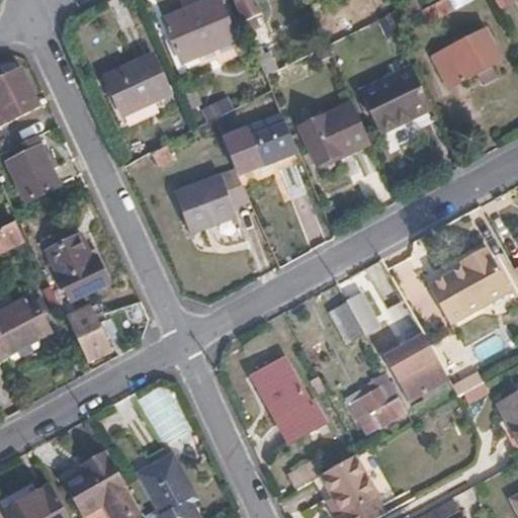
[(239,44),(220,0),(219,0),(167,23),(186,67),(239,44)]
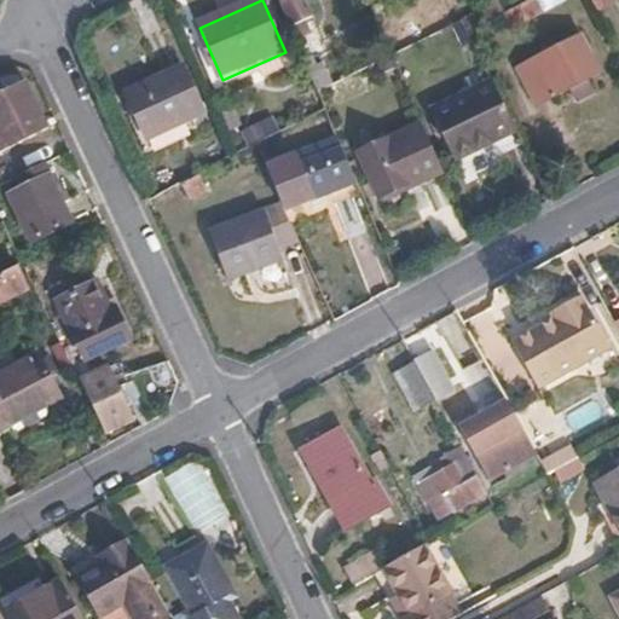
[(281,0),(291,24),(304,19),(313,15),(306,0),(281,0)]
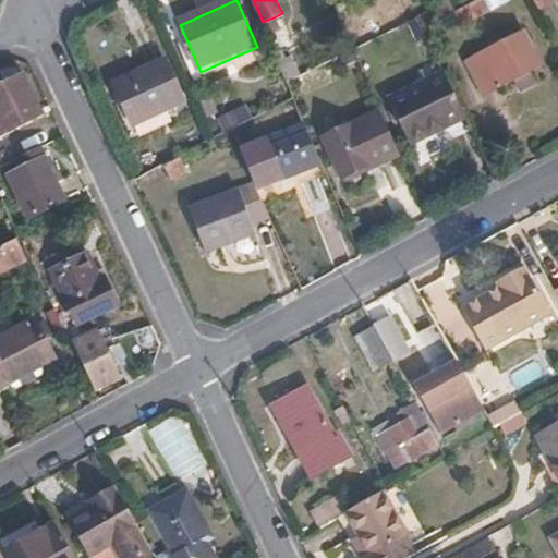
[(422,29),(455,12),(448,0),(440,0),(437,2),(439,8),(416,19),(422,29)]
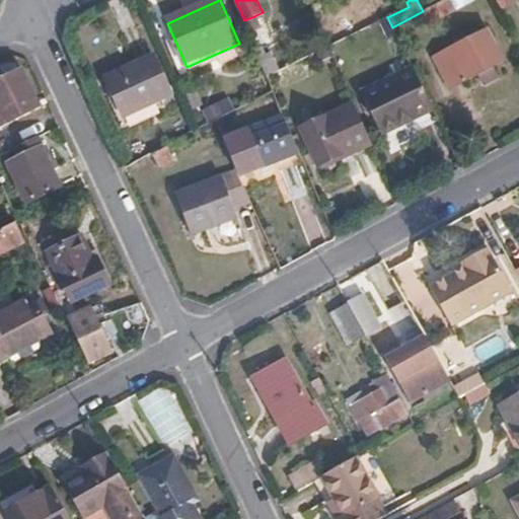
[(244,20),(247,29),(258,24),(254,16),(244,20)]
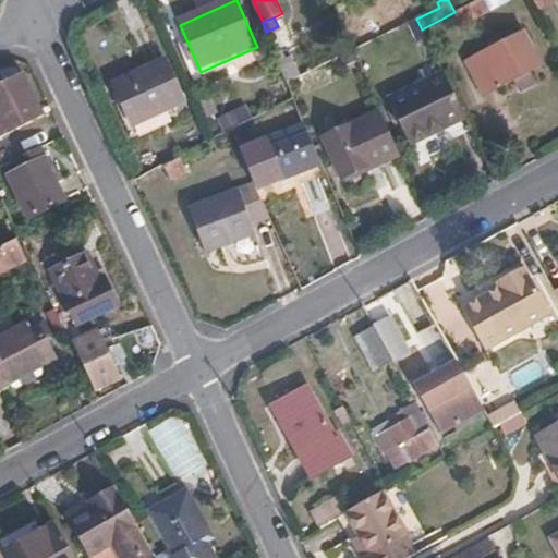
[(542,68),(531,48),(489,69),(499,91),(542,68)]
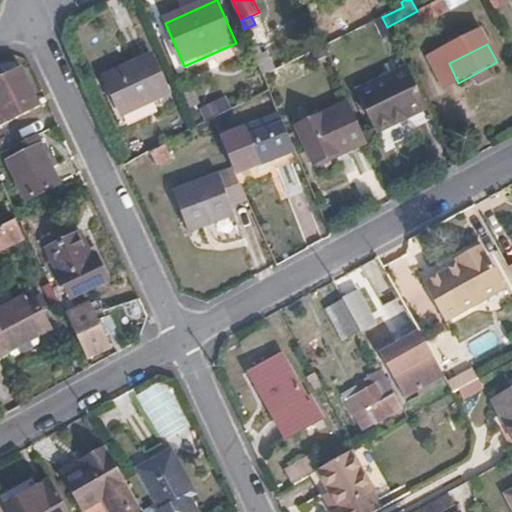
[(168,95),(151,56),(104,78),(123,116),(168,95)]
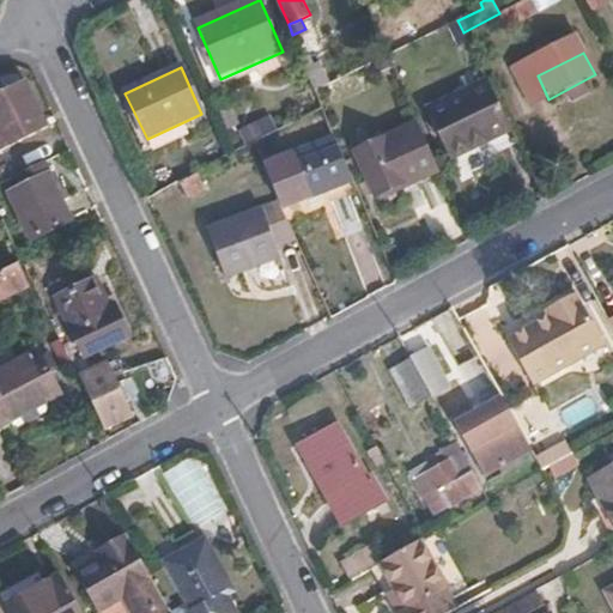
[(0,177),(26,163),(18,143),(47,127),(20,76),(0,84),(0,177)]
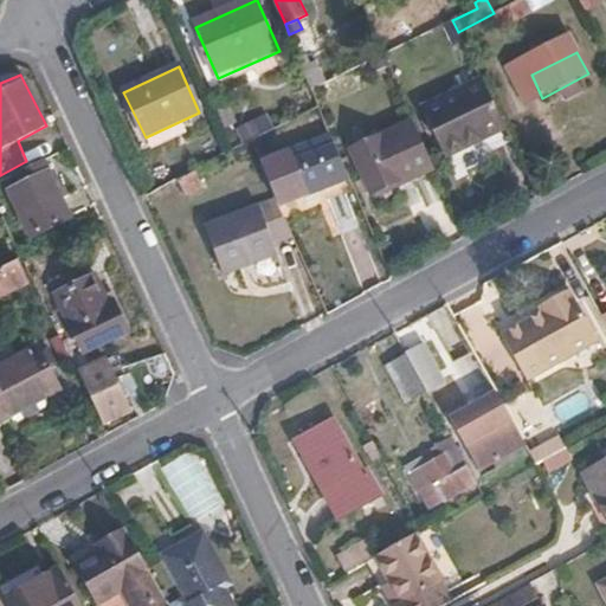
[(443,159),(505,129),(482,81),(420,111),(443,159)]
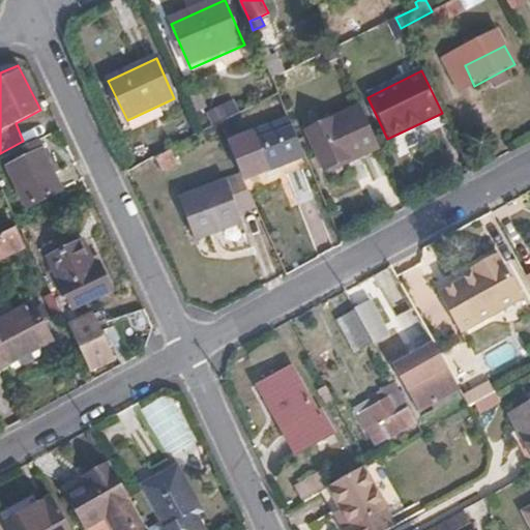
[(360,157),(380,148),(360,107),(307,133),(325,170),(358,154),(360,157)]
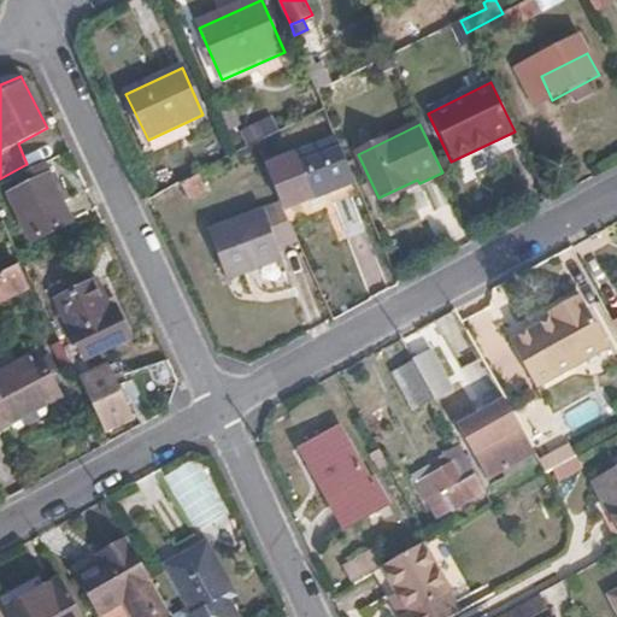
[(283,210),(357,184),(339,140),(268,168),(283,210)]
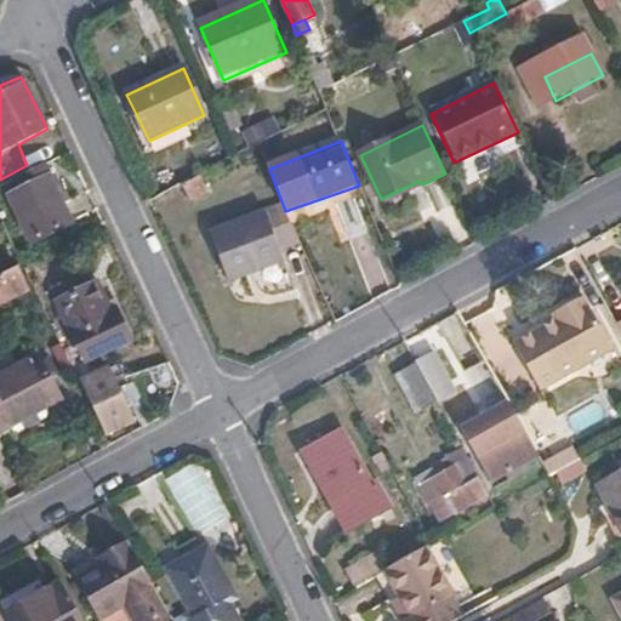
[(72,224),(49,177),(9,197),(32,244),(72,224)]
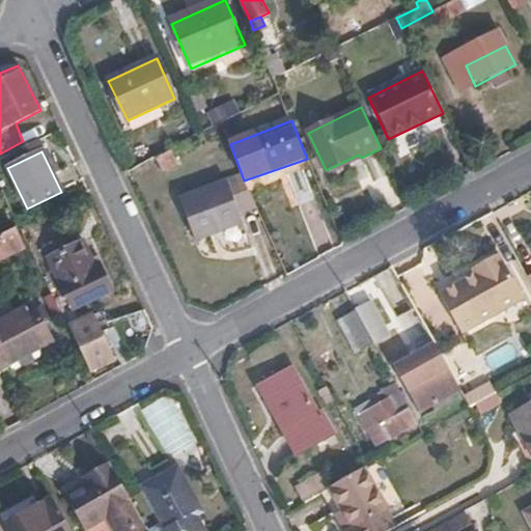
[(169,151),(133,170),(141,185),(177,166),(169,151)]
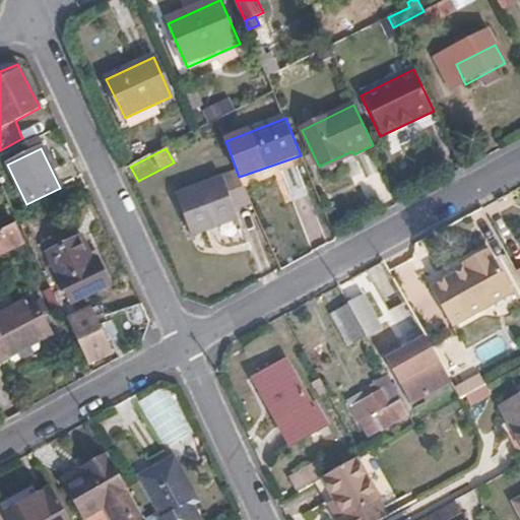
[(235,211),(249,205),(236,179),(225,183),(223,179),(176,196),(191,236),(238,219),(235,211)]
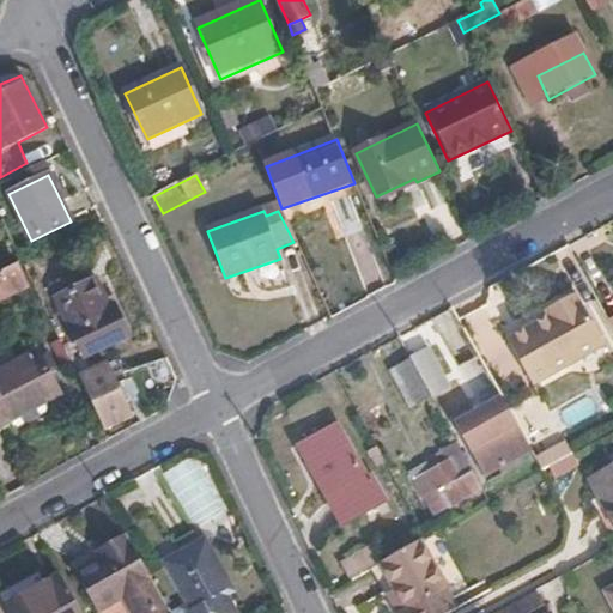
[(0,302),(25,289),(14,266),(0,273),(0,302)]
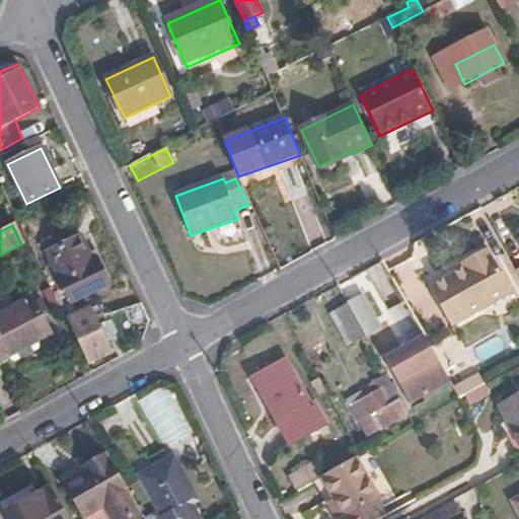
[(93,264),(81,237),(49,253),(72,301),(109,284),(99,261),(93,264)]
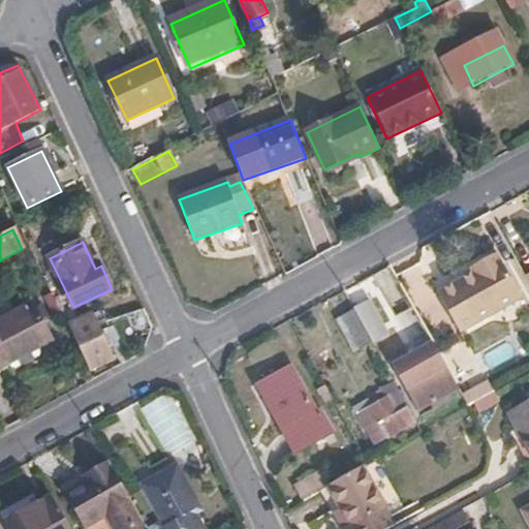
[(516,293),(492,254),(465,268),(469,275),(437,293),(455,327),(516,293)]
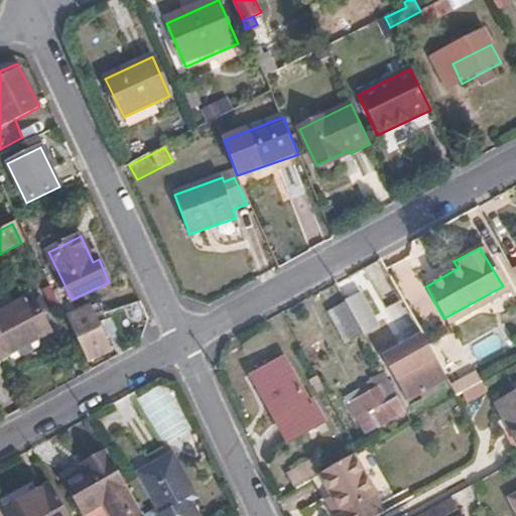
[(361,293),(346,301),(362,333),(378,325),(361,293)]
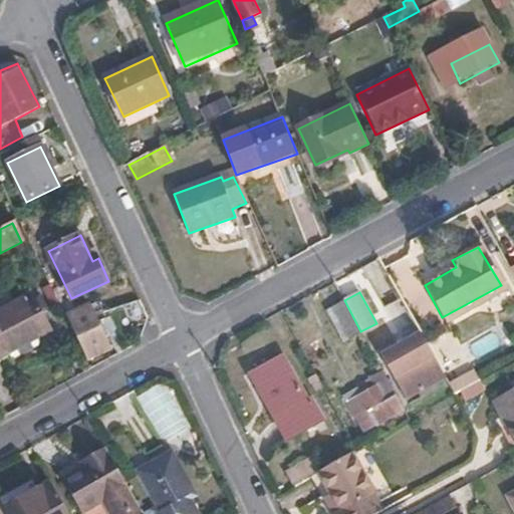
[(0,356),(52,331),(41,310),(34,299),(31,293),(0,308),(0,356)]
